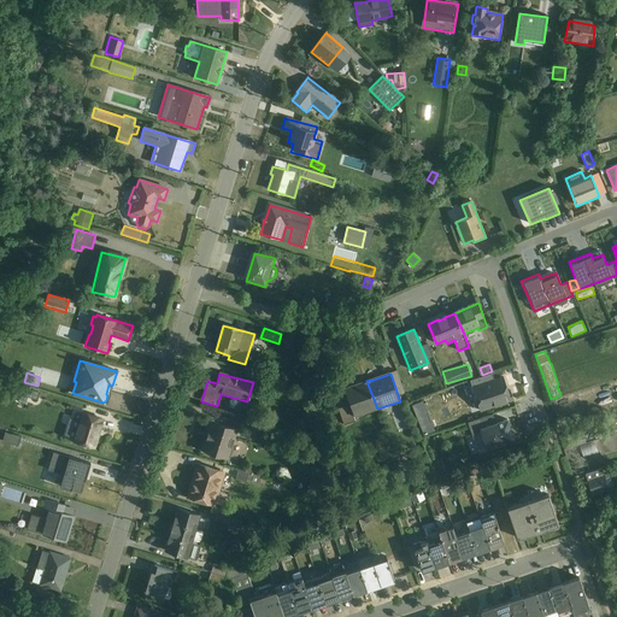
[(481,411),(513,400),(511,392),(507,392),(505,387),(506,386),(504,378),(494,381),(493,374),(471,381),(481,411)]
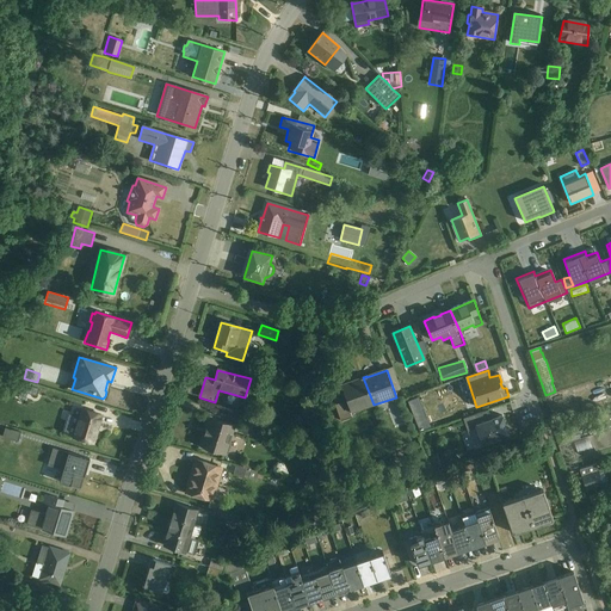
[(374,405),(363,377),(360,378),(360,380),(341,386),(347,401),(335,405),(341,421),(355,417),(353,413),(374,405)]
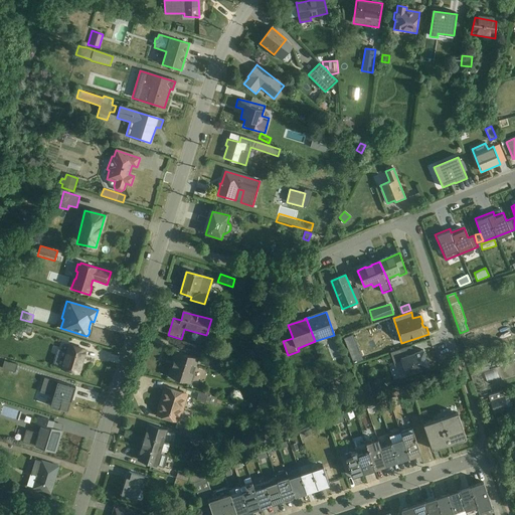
[(15,325),(15,336),(30,337),(30,326),(15,325)]
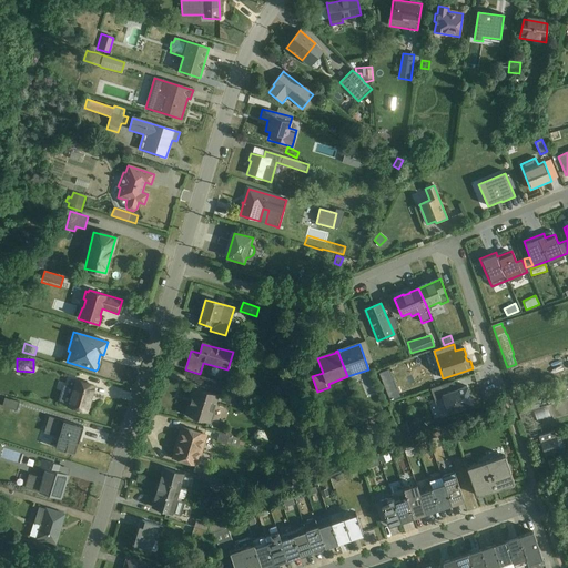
[(300,374),(292,374),(291,393),(298,394),(300,374)]
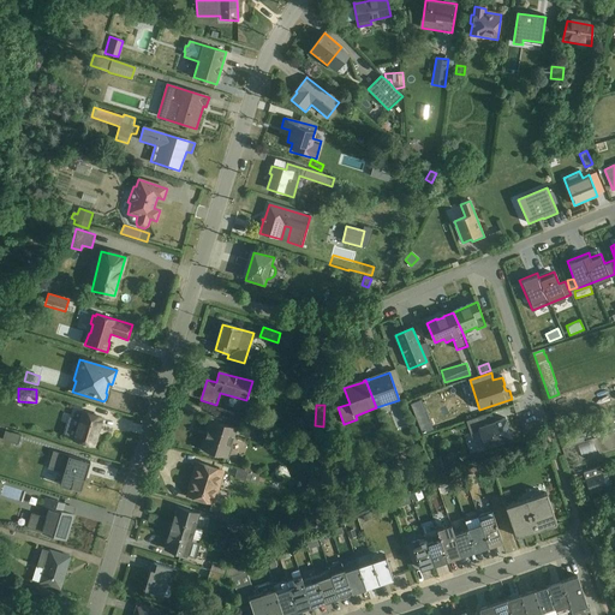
[(73,439),(94,446),(102,418),(81,412),(73,439)]
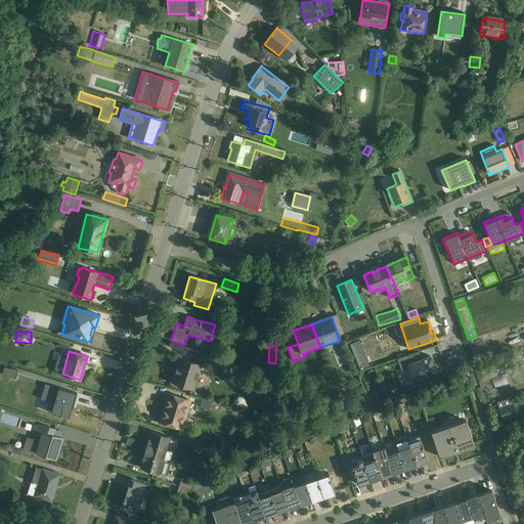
[(415,382),(437,374),(431,356),(422,360),(419,352),(398,360),(401,369),(409,367),(415,382)]
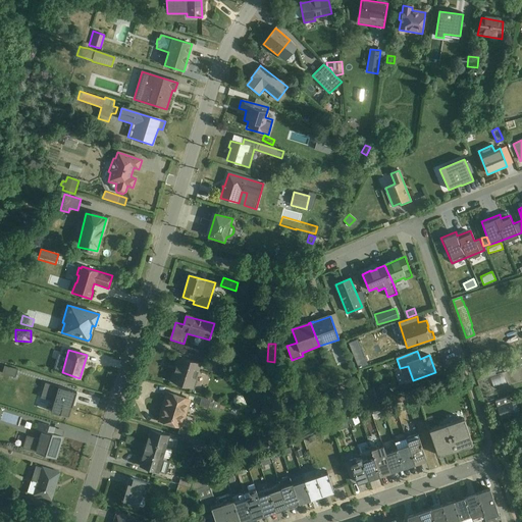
[(191,389),(194,390),(202,364),(179,357),(171,382),(191,388),(191,389)]
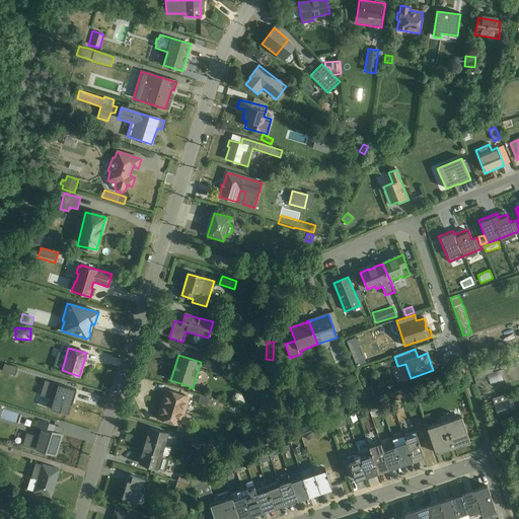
[(367,363),(365,357),(357,359),(359,365),(367,363)]
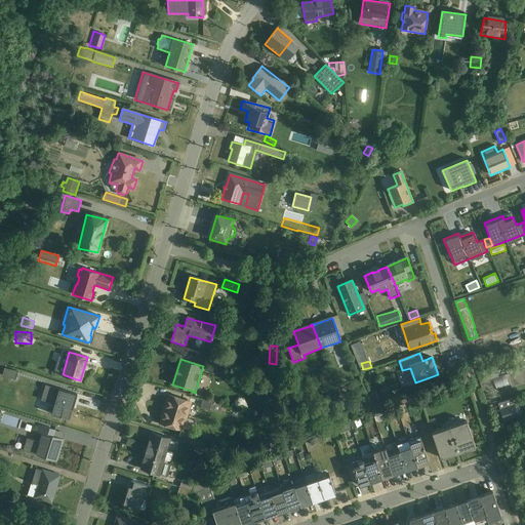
[(18,372),(4,368),(2,376),(15,380),(18,372)]
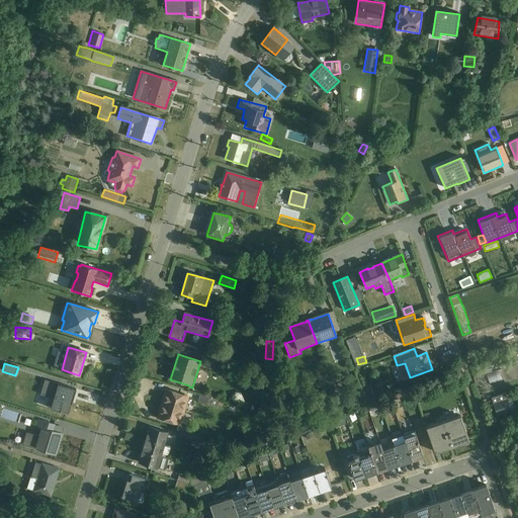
[(69,415),(76,390),(45,380),(42,387),(44,389),(41,394),(54,398),(51,409),(69,415)]
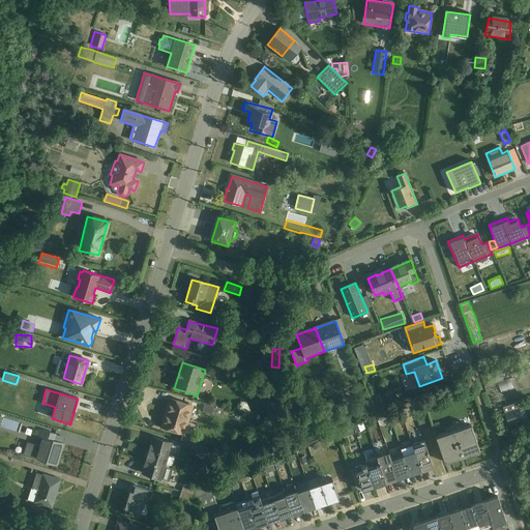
[(189,420),(194,407),(171,400),(166,413),(189,420)]
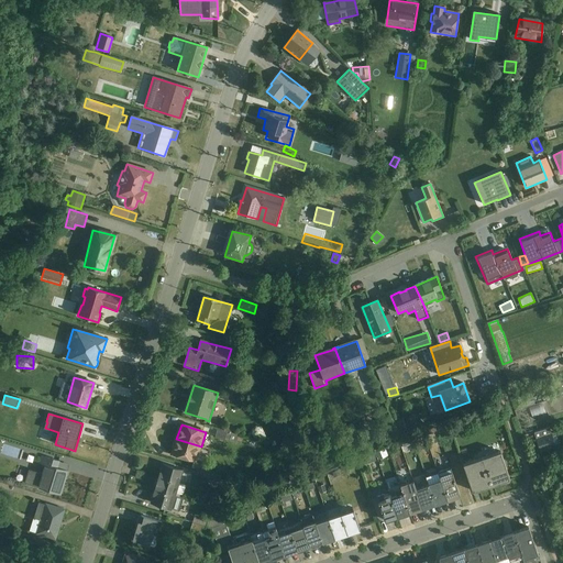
[(551,433),(550,428),(534,433),(541,452),(560,446),(555,432),(551,433)]
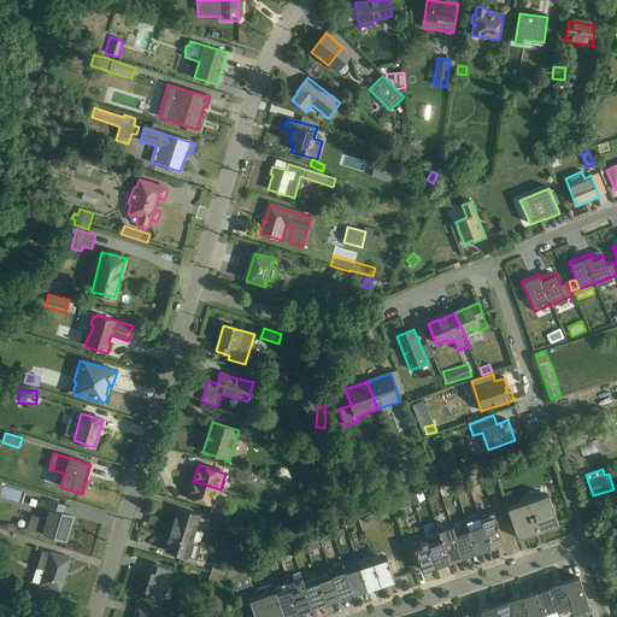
[(262,477),(239,470),(236,480),(258,486),(259,485),(263,486),(265,480),(262,479),(262,477)]
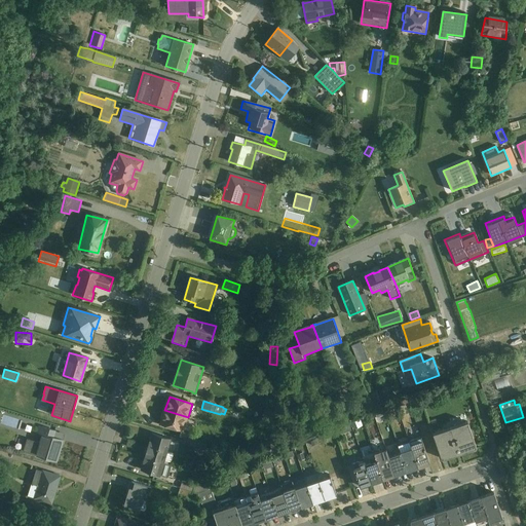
[(275,418),(277,411),(265,408),(263,414),(275,418)]
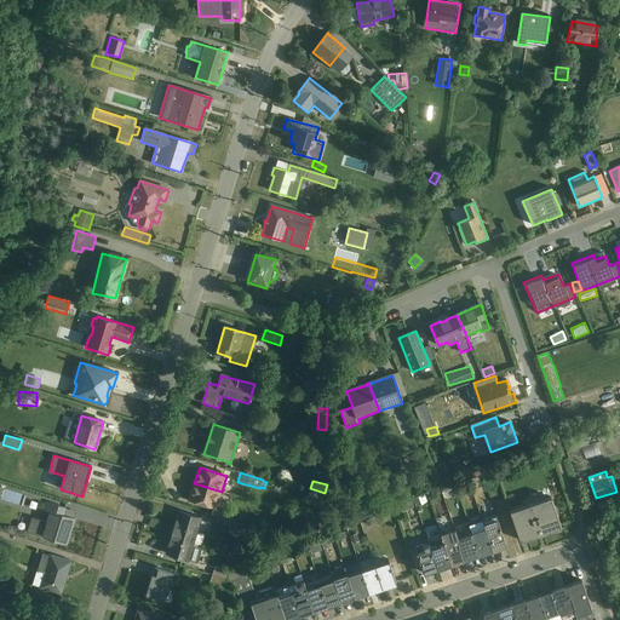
[(222,492),(194,483),(189,500),(217,509),(222,492)]
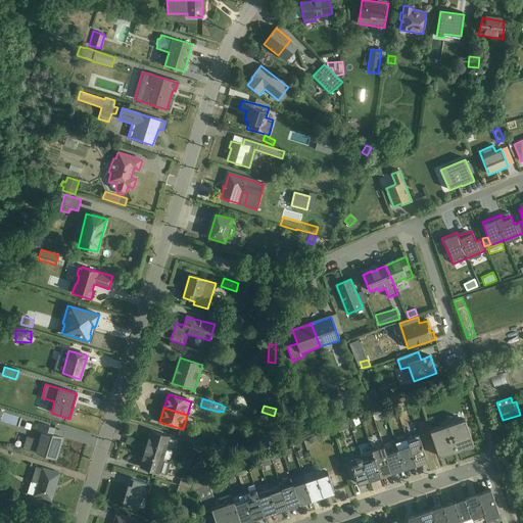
[(334,414),(332,408),(324,412),(326,418),(334,414)]
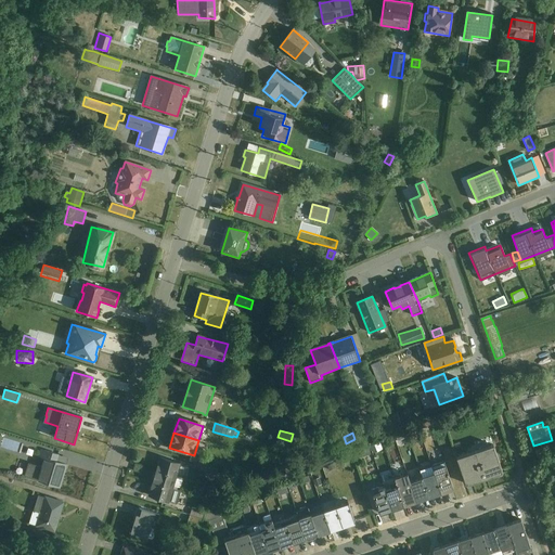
[(382,450),(379,443),(371,446),(373,454),(377,452),(382,450)]
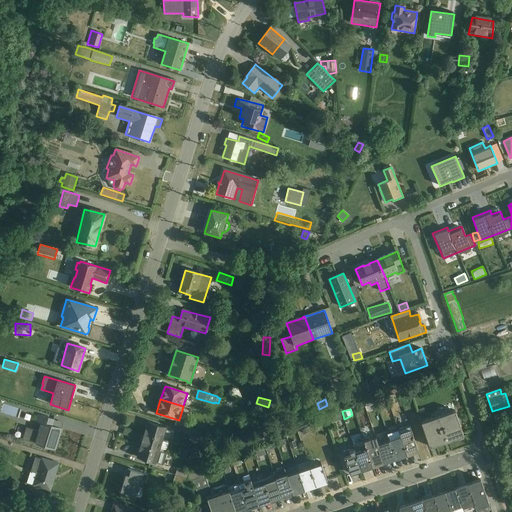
[(446,441),(463,435),(455,412),(437,417),(446,441)]
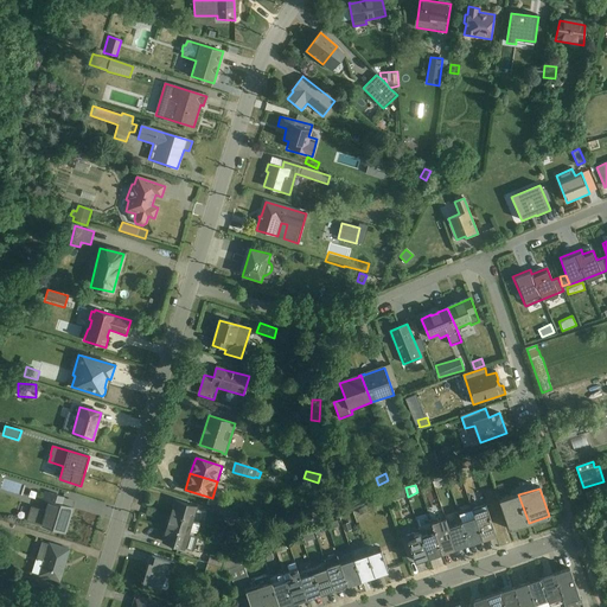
[(406,498),(403,490),(394,493),(396,500),(406,498)]
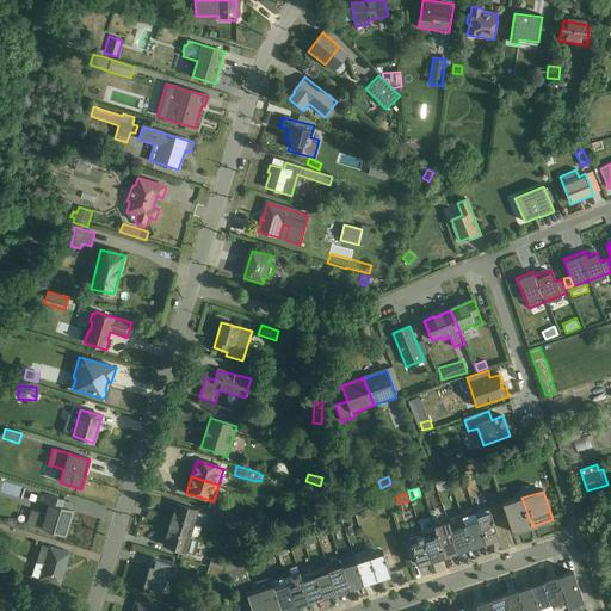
[(604,493),(590,497),(592,504),(606,500),(604,493)]
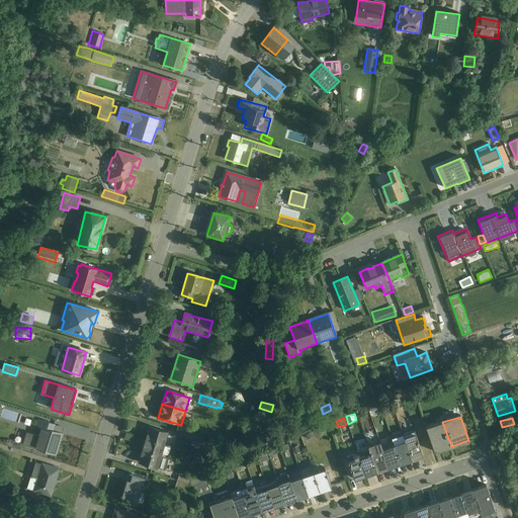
[(22,444),(56,455),(56,454),(62,435),(62,434),(52,431),(54,426),(55,425),(37,420),(35,427),(38,428),(36,435),(26,432),(22,444)]
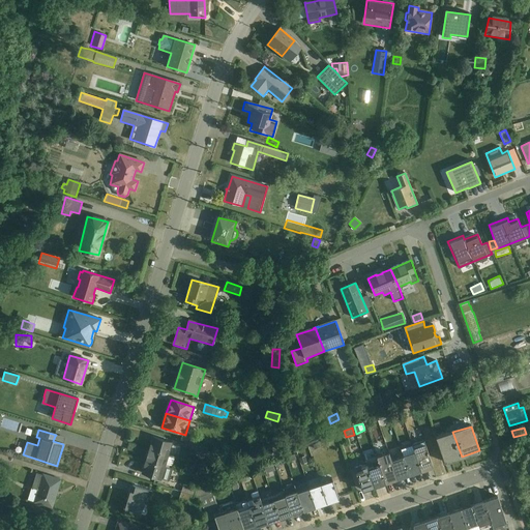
[(462,457),(452,432),(436,438),(444,463),(462,457)]
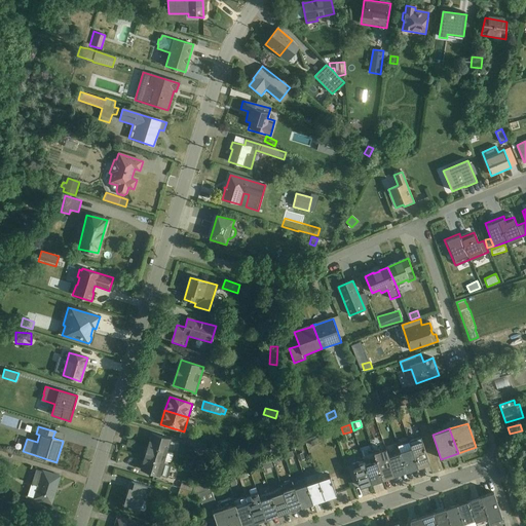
[(196,437),(181,433),(180,436),(185,438),(195,441),(196,437)]
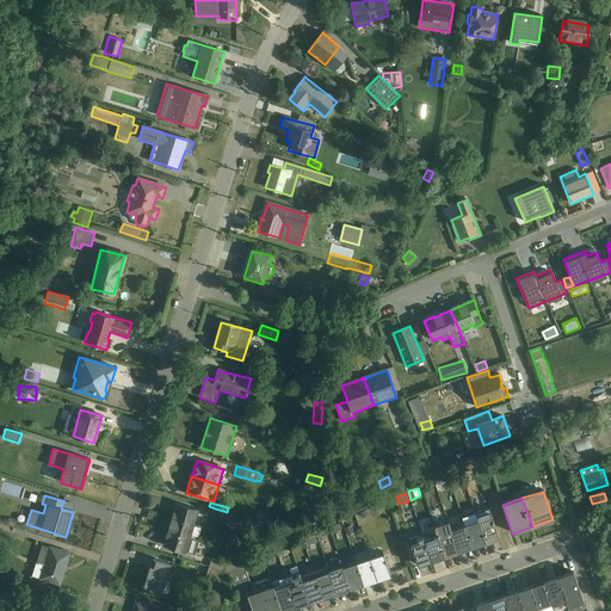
[(195,525),(198,511),(177,505),(172,519),(195,525)]
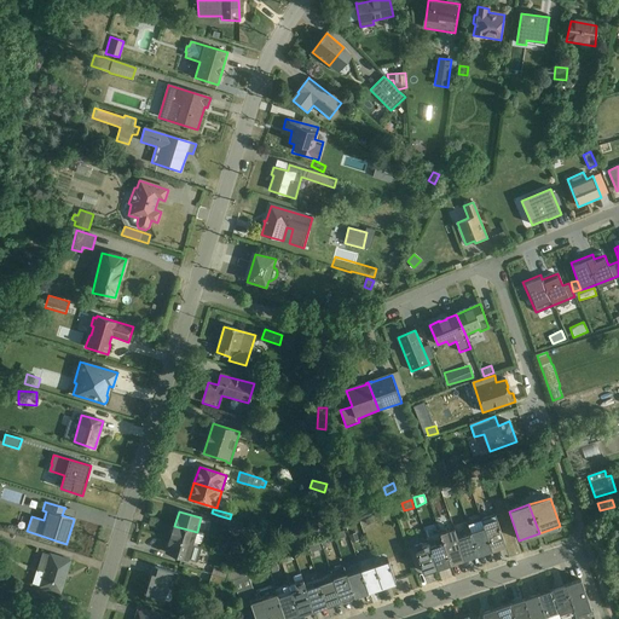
[(230,519),(218,515),(215,524),(227,527),(227,526),(242,530),(244,522),(230,519)]
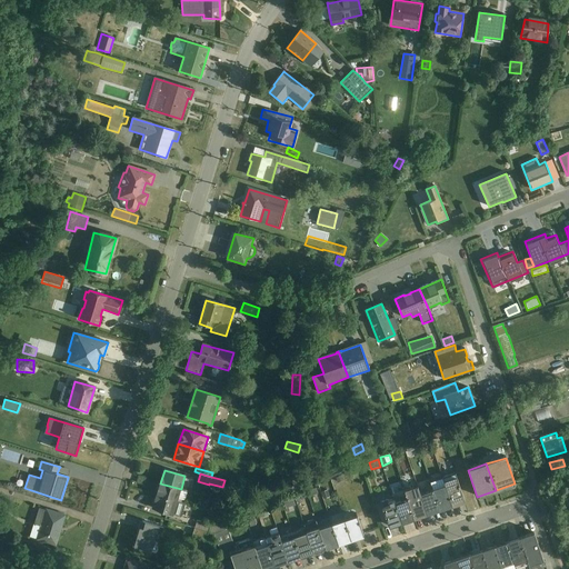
[(452,505),(465,501),(456,473),(442,478),(452,505)]
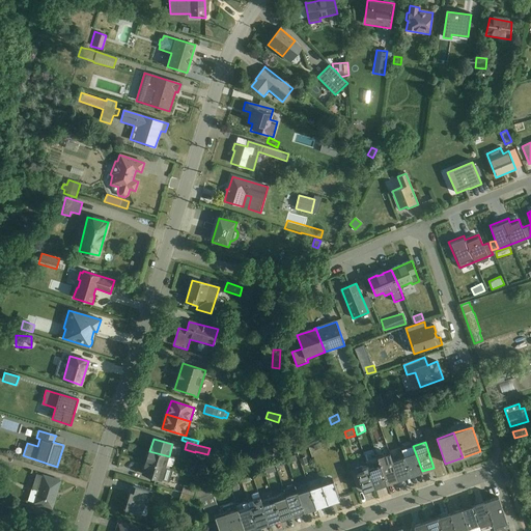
[(422,471),(413,446),(401,450),(403,457),(410,476),(422,471)]
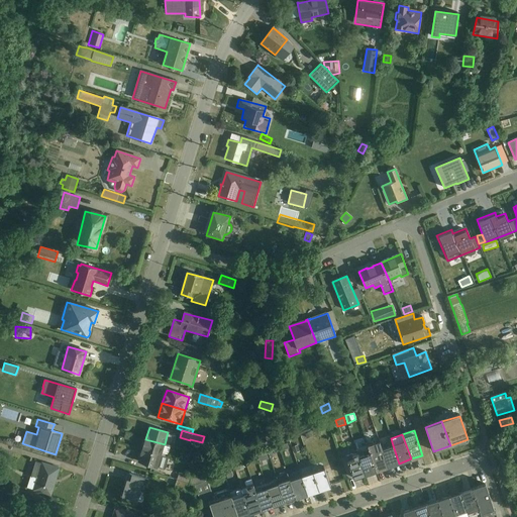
[(274,435),(266,435),(266,442),(257,442),(257,448),(274,446),(274,435)]
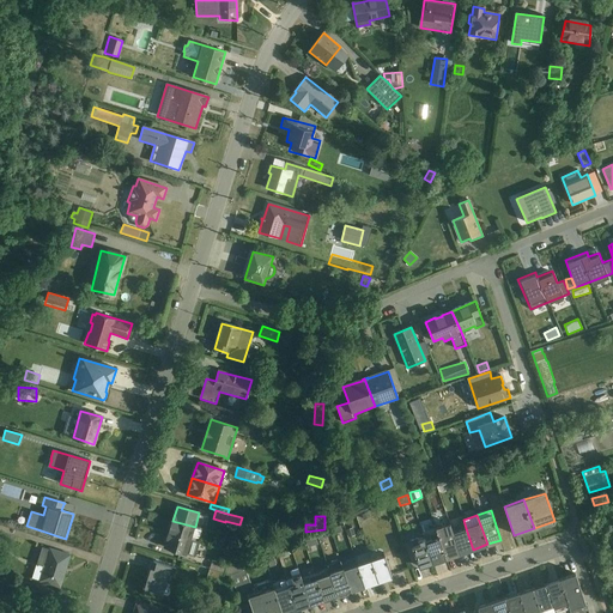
[(195,527),(173,521),(169,534),(195,542),(196,539),(200,539),(202,529),(195,527)]
